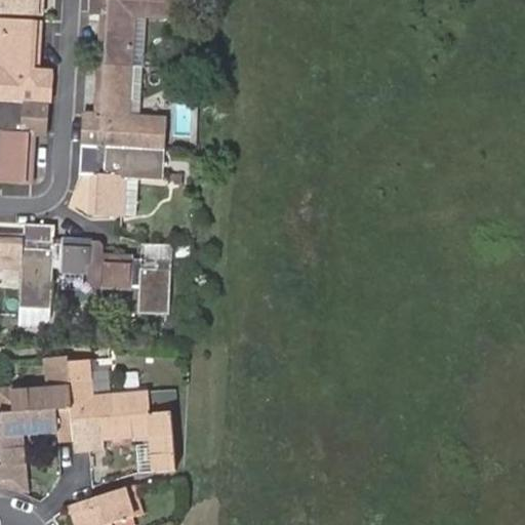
[(10,0),(10,15),(41,16),(42,0),(10,0)]
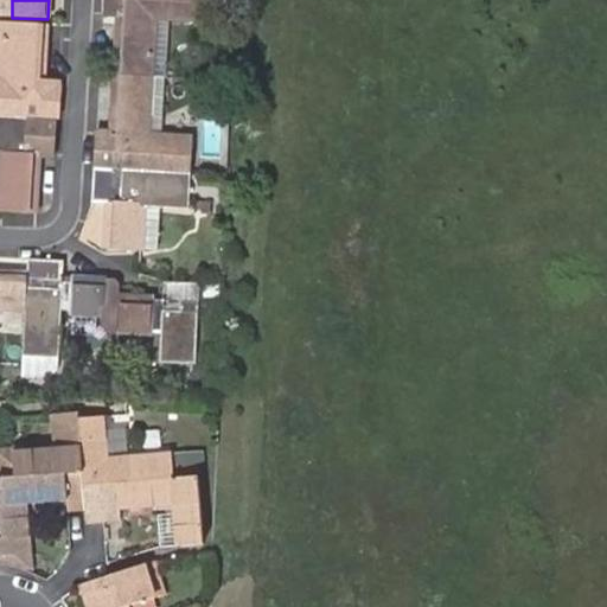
[(106,250),(144,251),(146,217),(140,217),(140,208),(192,210),(196,140),(144,138),(145,126),(151,126),(157,29),(149,29),(149,19),(202,21),(203,0),(103,0),(103,16),(128,17),(128,26),(119,26),(113,125),(122,126),(121,135),(97,134),(93,205),(116,206),(116,216),(108,215),(106,250)]
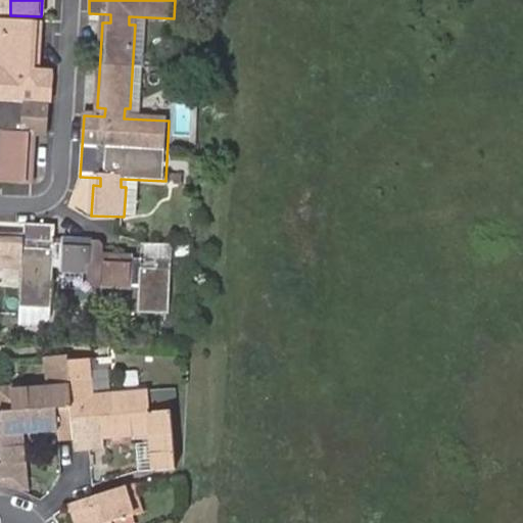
[(48,135),(51,75),(32,74),(32,66),(38,66),(40,35),(8,34),(6,64),(12,65),(12,73),(0,72),(0,132),(8,133),(8,141),(2,140),(0,183),(32,185),(34,142),(28,142),(28,134),(48,135)]
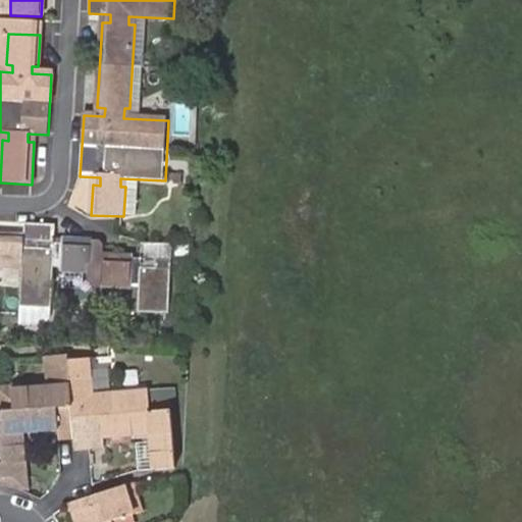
[(8,133),(0,132),(0,183),(2,140),(8,141),(8,133)]
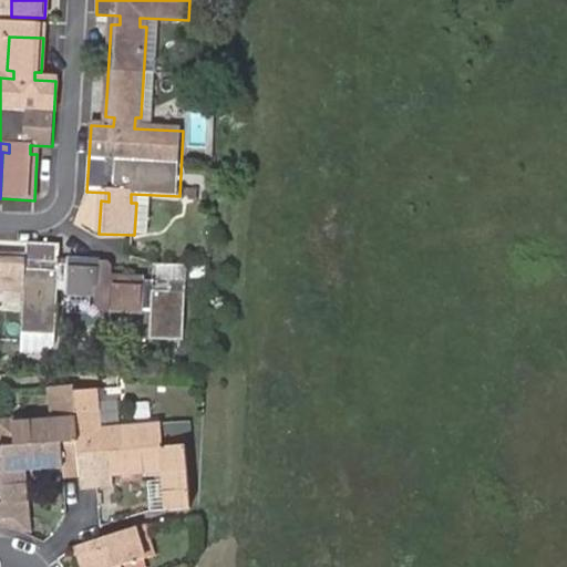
[(0,290),(24,291),(22,336),(55,337),(59,287),(66,287),(66,294),(99,295),(100,261),(69,259),(68,269),(60,269),(61,244),(27,243),(27,258),(0,256),(0,290)]
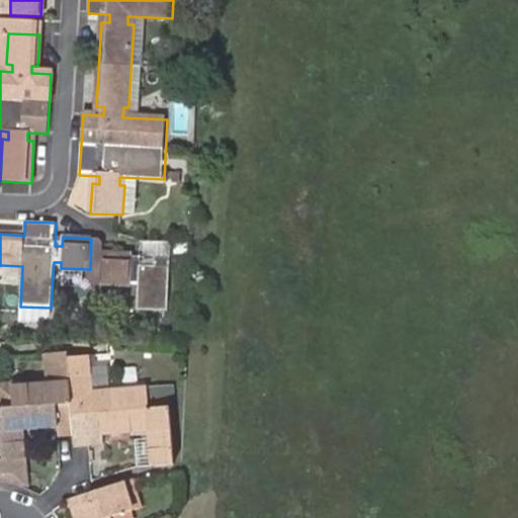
[(122,255),(102,254),(101,285),(131,286),(131,280),(139,280),(137,312),(169,314),(172,243),(141,241),(140,262),(133,262),(133,255),(122,255)]
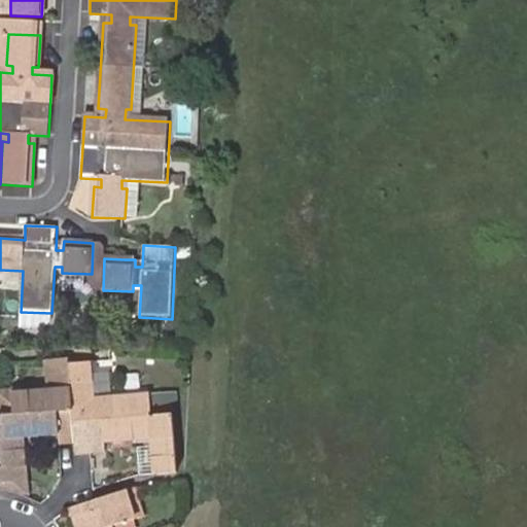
[(96,394),(94,359),(70,359),(70,354),(47,356),(49,390),(14,393),(15,413),(0,414),(0,431),(2,466),(0,465),(0,480),(27,479),(24,435),(60,433),(61,443),(75,442),(76,453),(105,452),(105,443),(135,442),(151,441),(153,472),(173,471),(176,470),(173,414),(150,415),(148,392),(96,394)]
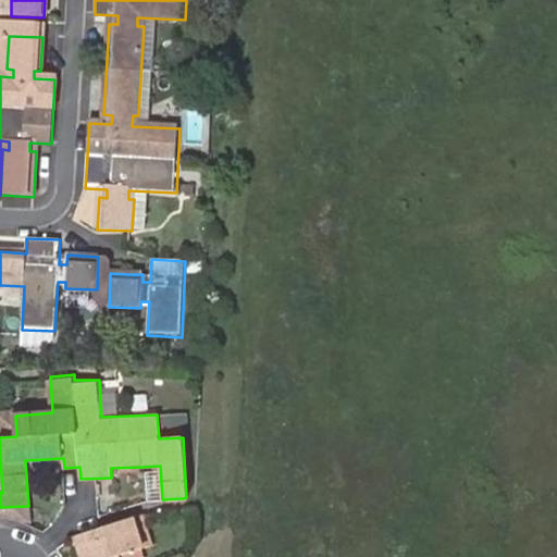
[(0,437),(16,436),(15,416),(0,416),(0,437)]
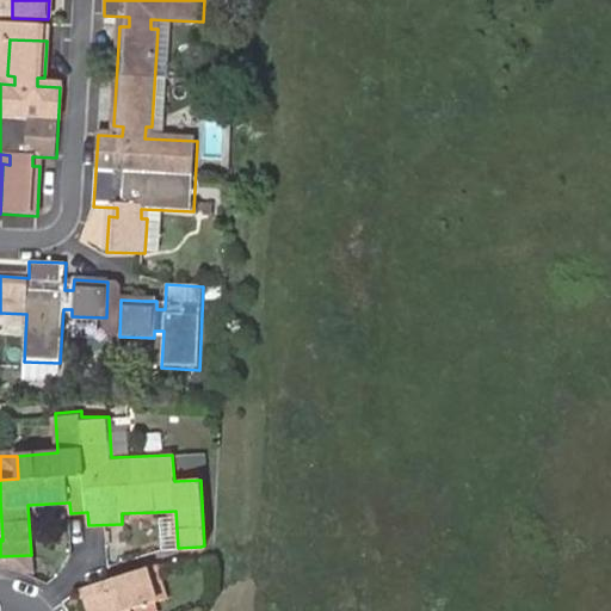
[(156,512),(156,549),(158,549),(178,548),(176,511),(156,512)]
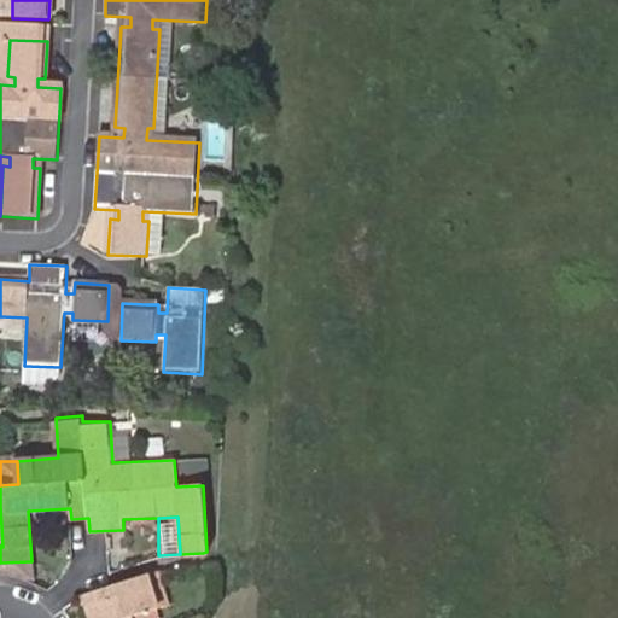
[(167,602),(157,573),(155,573),(147,576),(158,607),(167,602)]
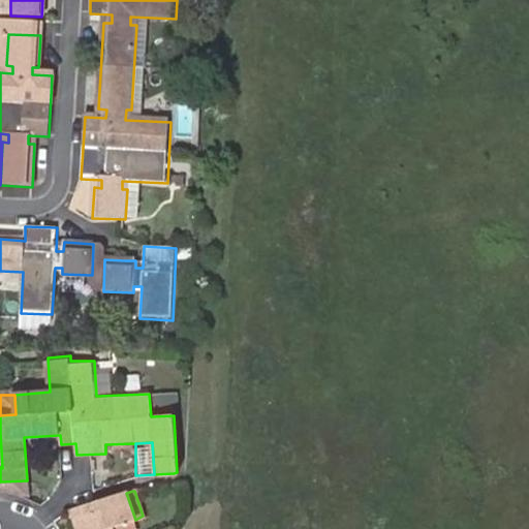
[(135,520),(126,493),(73,506),(64,511),(68,522),(76,520),(79,528),(115,528),(114,527),(135,520)]
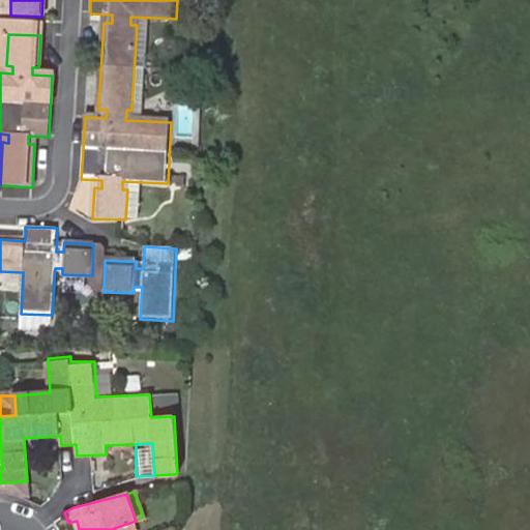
All buildings are outlined.
